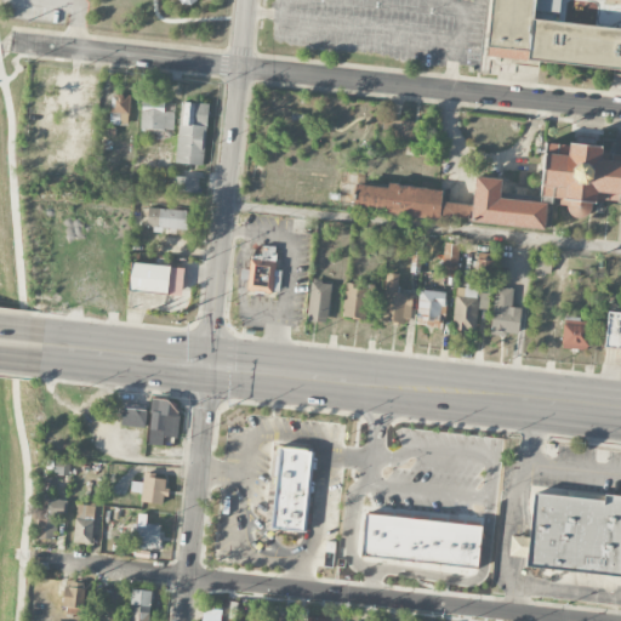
[(620,73),(613,73),(614,68),(528,58),(528,61),(485,56),(491,0),(560,0),(559,12),(534,10),(533,20),(620,29),(620,73)]
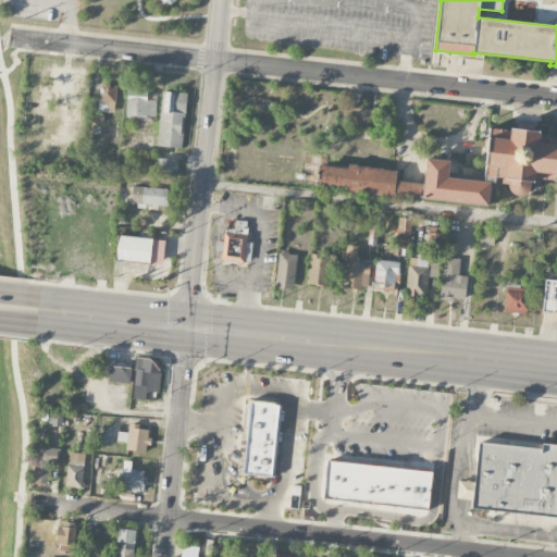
[(115,112),(116,86),(99,85),(98,112),(115,112)]
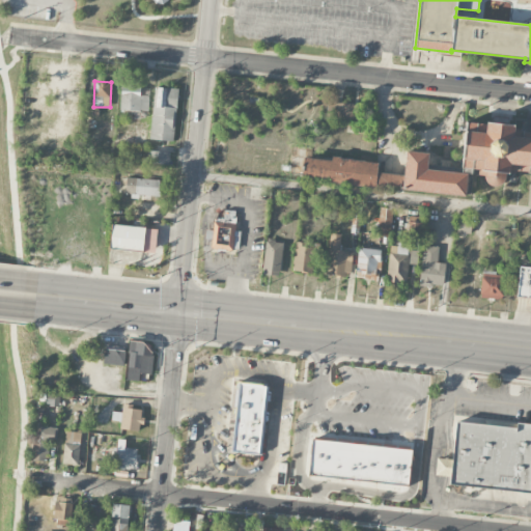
[(120,110),(148,112),(149,88),(121,87),(120,110)]
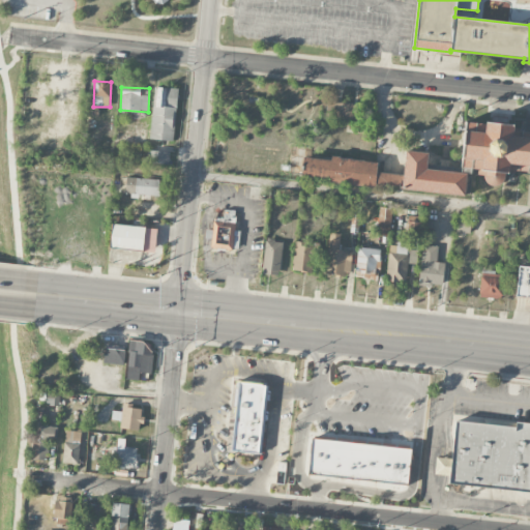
[(174,141),(177,88),(153,87),(151,140),(174,141)]
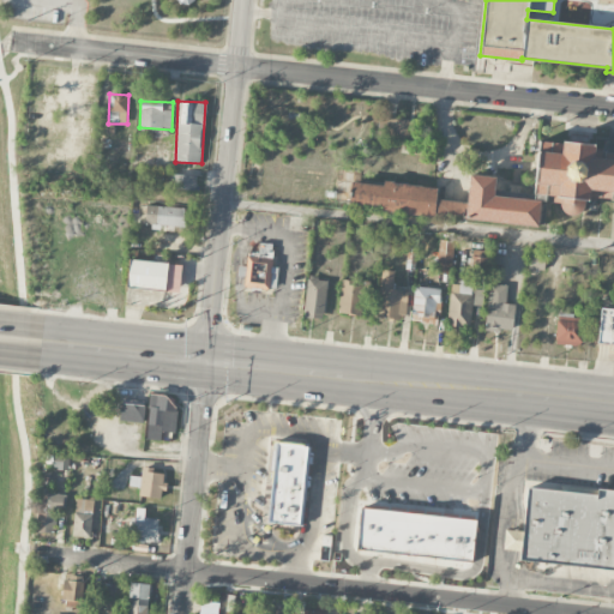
[(584,206),(583,211),(581,214),(576,216),(571,217),(567,215),(564,212),(561,208),(561,203),(561,198),(546,196),(546,202),(541,200),(537,226),(465,217),(471,175),(495,178),(493,196),(534,200),(541,142),(563,144),(564,140),(595,145),(595,150),(613,152),(613,198),(599,197),(599,200),(585,198),(584,206)]
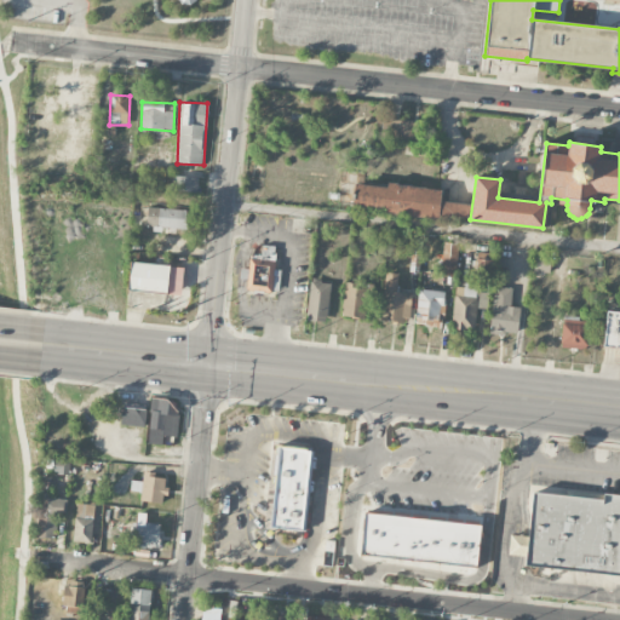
[(351,206),(354,183),(388,188),(389,182),(442,188),(438,219),(385,213),(385,210),(351,206)]
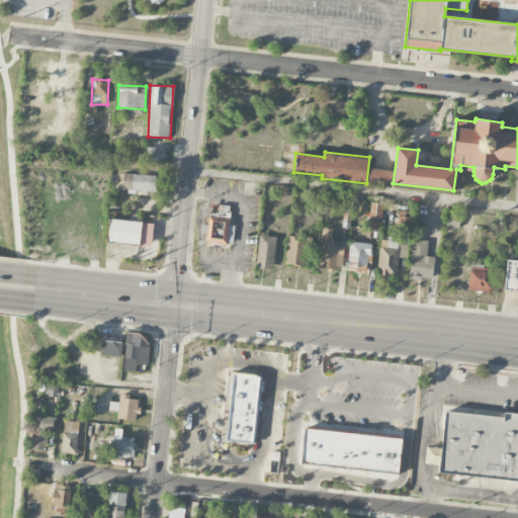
[(156,175),(122,174),(122,190),(155,191),(156,175)]
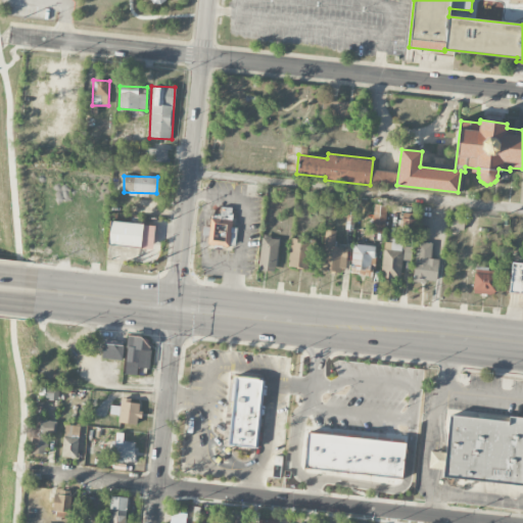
[(386,206),(375,204),(370,232),(381,234),(386,206)]
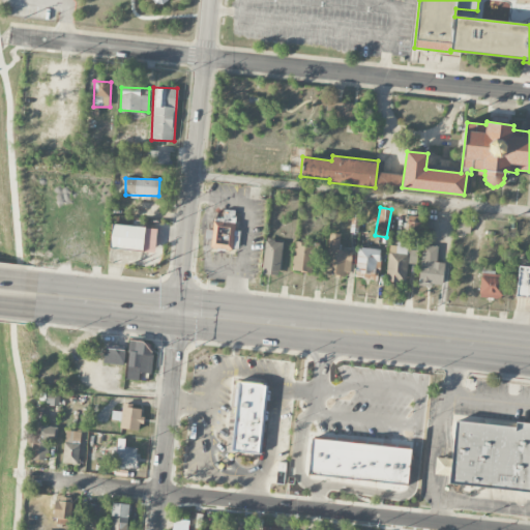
[(211,248),(234,249),(235,210),(224,210),(224,221),(213,221),(213,230),(205,230),(205,239),(211,239),(211,248)]
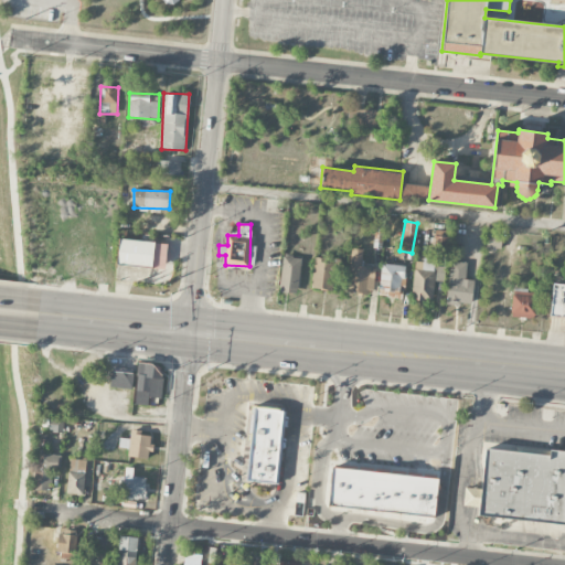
[(487,247),(501,248),(502,234),(488,233),(487,247)]
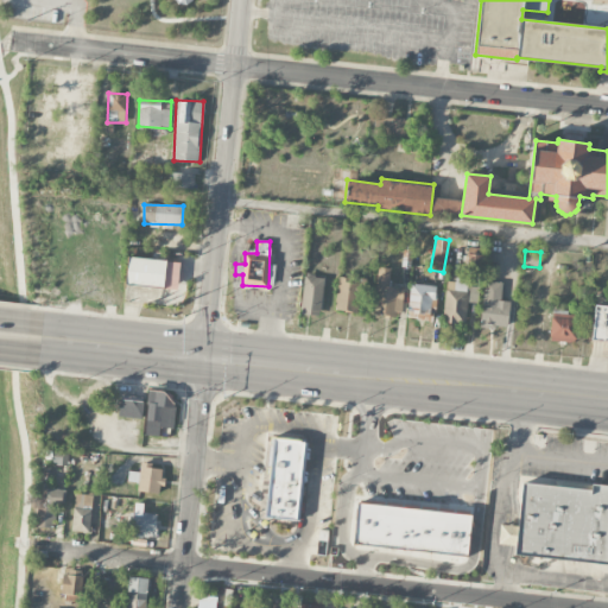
[(470,270),(481,268),(481,254),(469,255),(470,270)]
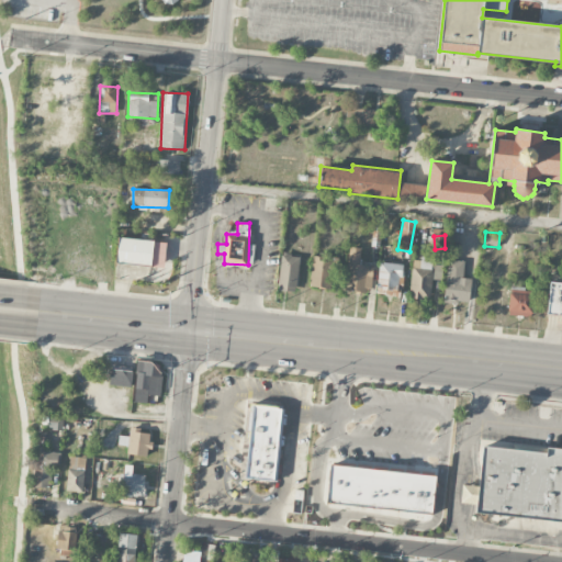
[(165,266),(166,240),(117,239),(116,265),(165,266)]
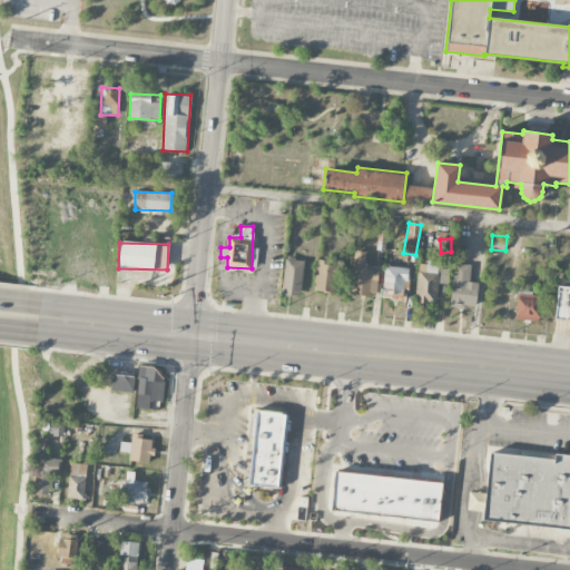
[(365,268),(366,252),(354,251),(351,294),(377,296),(379,269),(365,268)]
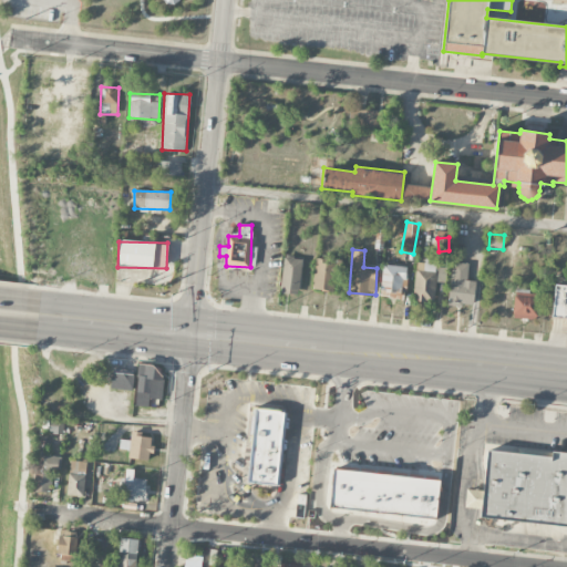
[(280,292),(299,295),(303,258),(284,256),(280,292)]
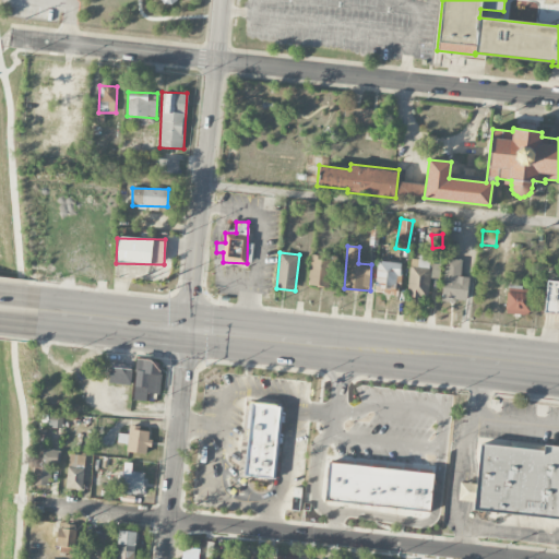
[(333,286),(334,256),(310,254),(309,286),(333,286)]
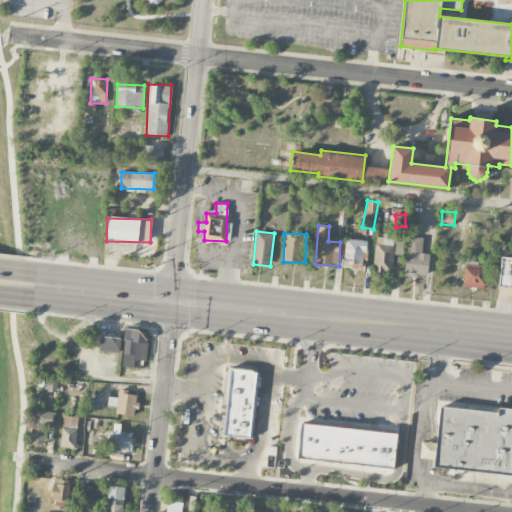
[(403,255),(403,241),(394,241),(395,236),(375,235),(373,272),(392,273),(393,255),(403,255)]
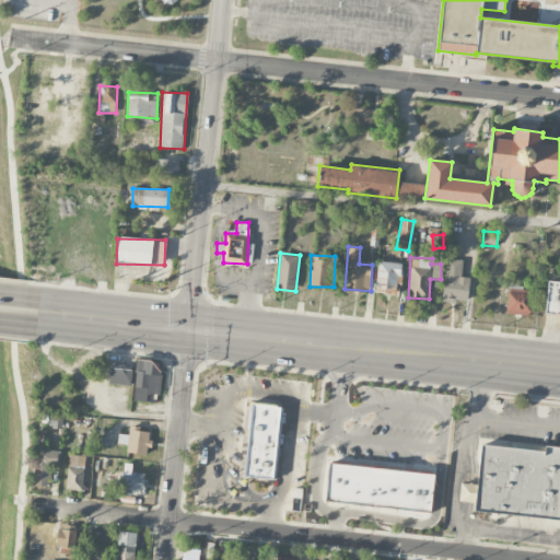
[(470,278),(461,277),(463,260),(446,259),(442,300),(467,303),(470,278)]
